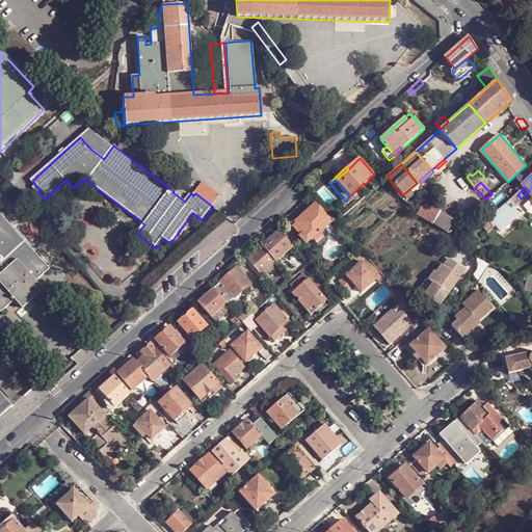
[(58,192),(55,189),(45,200),(48,203),(58,192)]
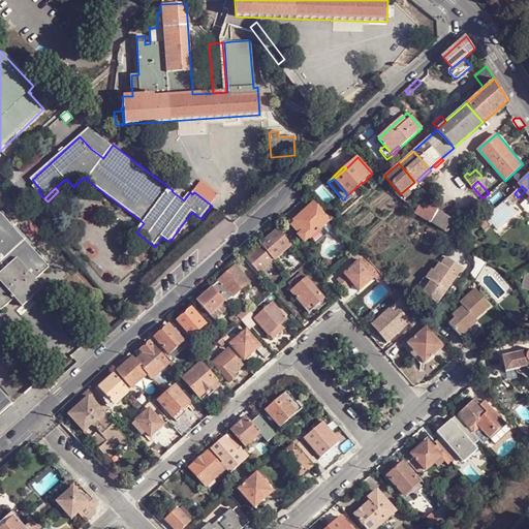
[(405,199),(406,198),(411,194),(406,189),(400,194),(405,199)]
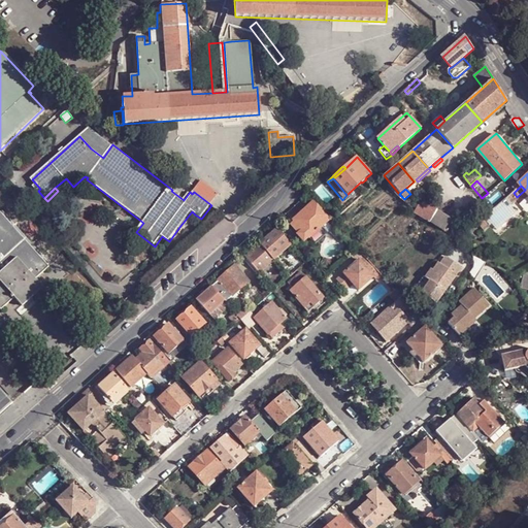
[(513,205),(519,199),(517,197),(514,193),(509,195),(502,202),(493,210),(477,224),(484,231),(492,224),(497,230),(518,211),(513,205)]
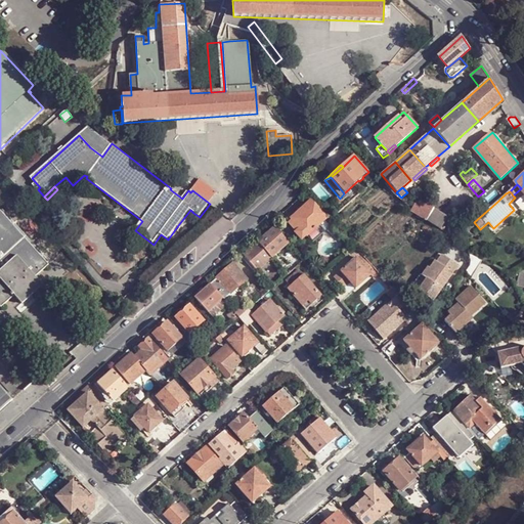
[(311,202),(292,219),(293,220),(301,229),(297,232),(296,233),(302,239),(306,236),(307,236),(308,235),(319,225),(326,219),(311,202)]
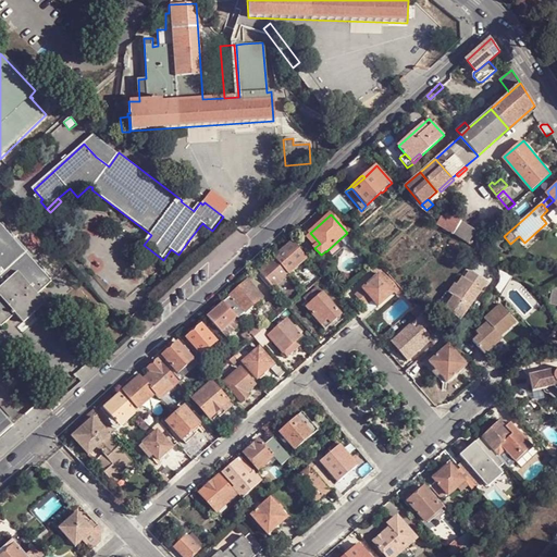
[(449,233),(450,233),(456,229),(460,224),(462,220),(453,214),(453,217),(449,219),(446,219),(442,217),(440,220),(436,224),(449,233)]
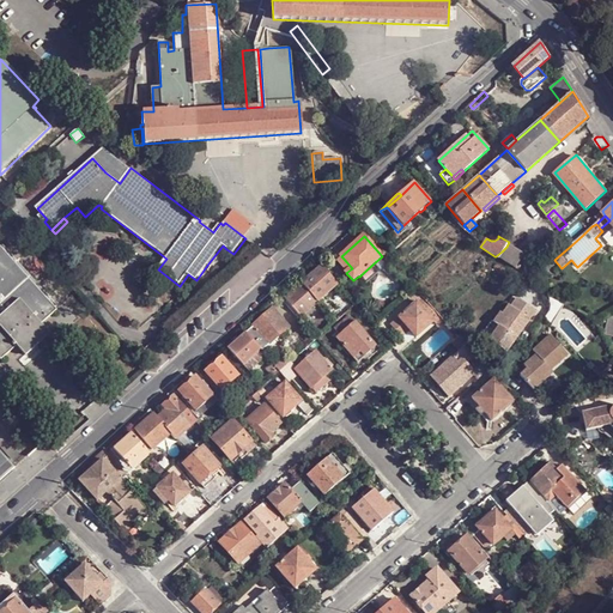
[(208,263),(213,268),(226,249),(223,246),(208,263)]
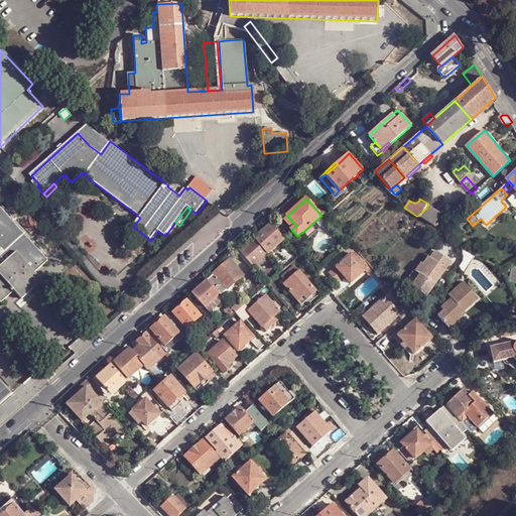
[(0,208),(0,300),(1,302),(15,291),(23,300),(43,281),(42,280),(29,291),(22,284),(35,272),(49,261),(1,208),(0,208)]
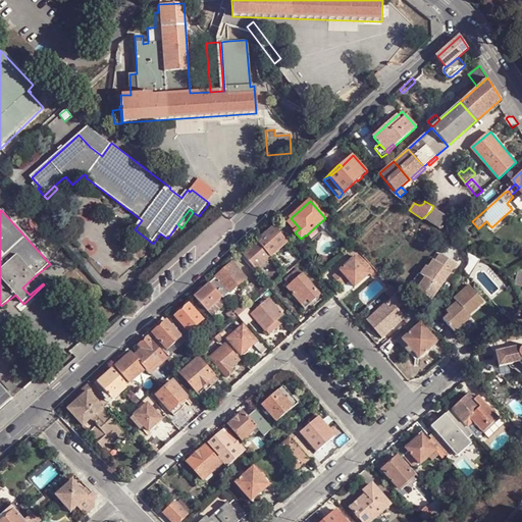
[(439,214),(431,210),(427,214),(422,218),(438,227),(445,219),(439,214)]
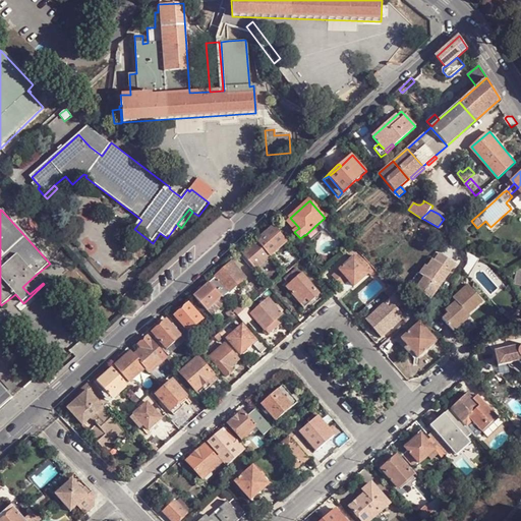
[(295,231),(299,228),(291,219),(287,222),(295,231)]
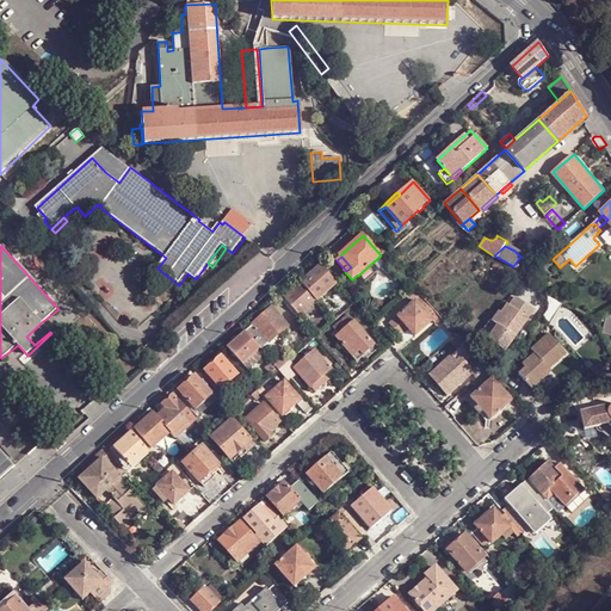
[(376,266),(372,263),(359,275),(363,278),(376,266)]
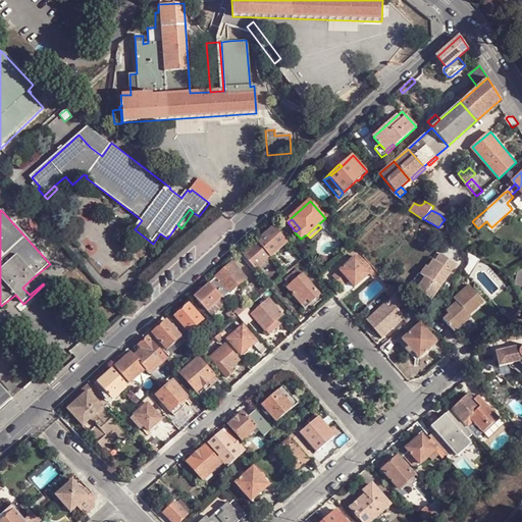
[(273,226),(258,241),(271,256),(288,242),(273,226)]
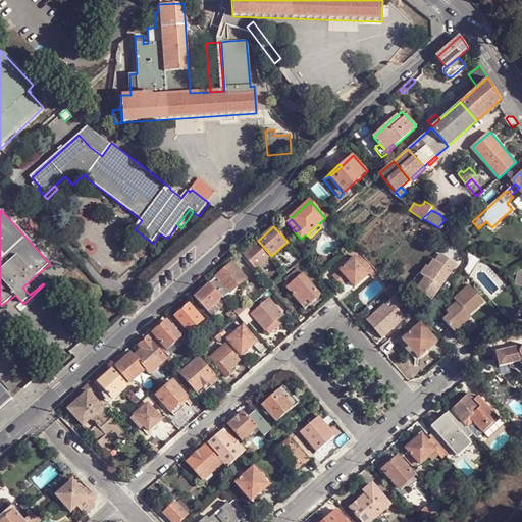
[(257,268),(271,256),(258,241),(244,253),(257,268)]
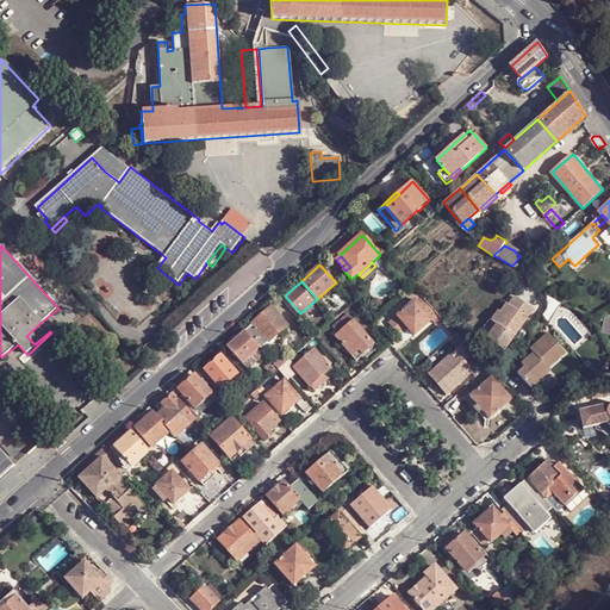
[(419,296),(414,302),(431,321),(434,319),(436,322),(441,318),(439,316),(439,315),(433,309),(419,296)]
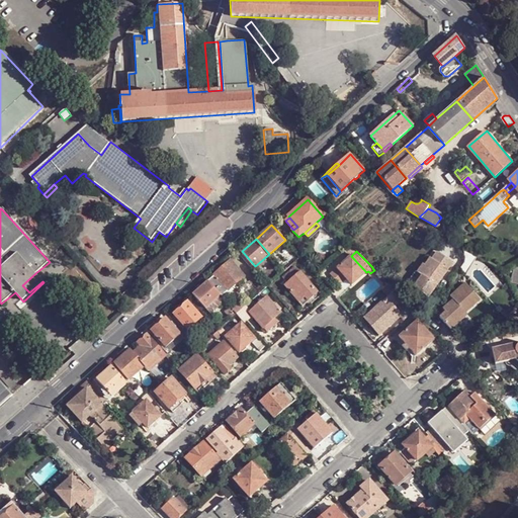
[(423,265),(417,273),(422,277),(413,288),(428,298),(436,287),(434,286),(442,274),(444,276),(452,263),(437,252),(432,259),(430,258),(425,266),(423,265)]
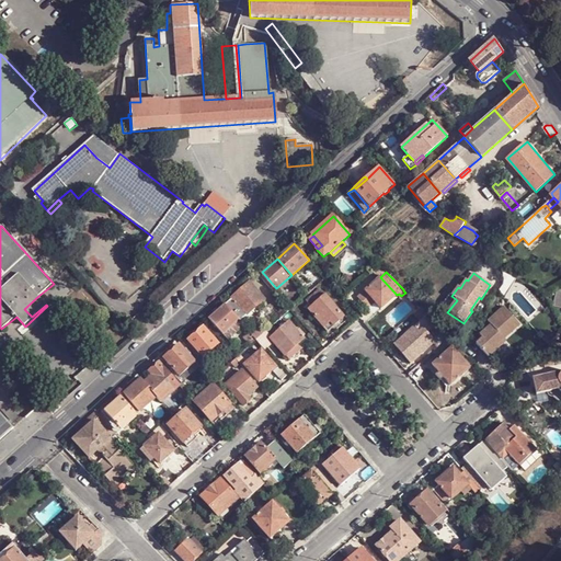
[(292,275),(276,288),(278,290),(294,277),(292,275)]
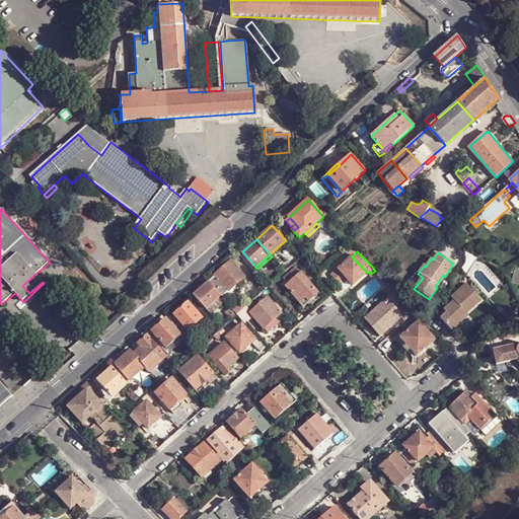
[(301,257),(297,254),(291,260),(294,264),(301,257)]
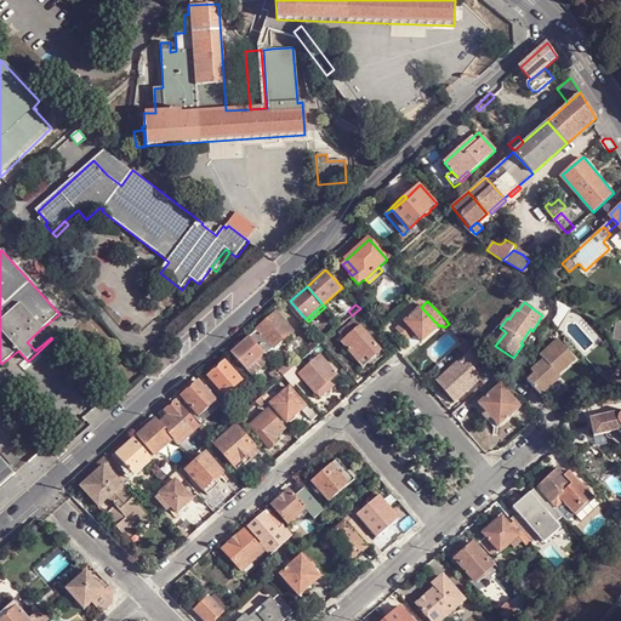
[(421,307),(404,323),(396,330),(403,337),(410,331),(412,334),(414,335),(415,335),(422,343),(439,326),(421,307)]
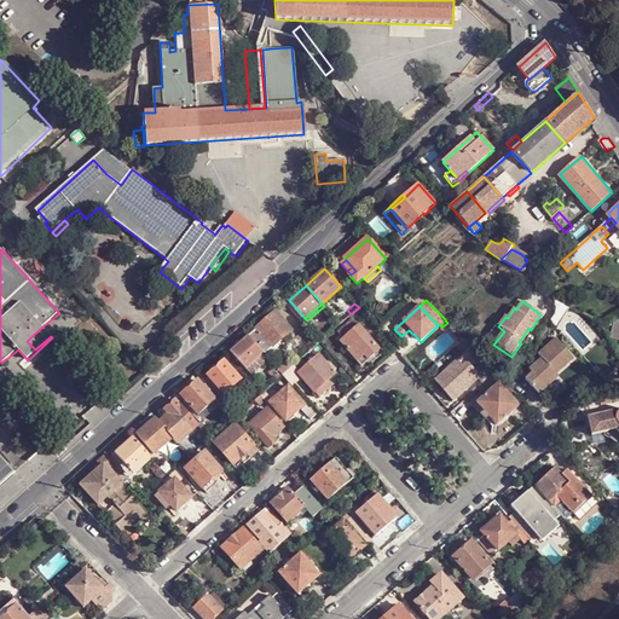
[(276,311),(256,328),(256,329),(249,336),(264,353),(265,354),(270,351),(277,345),(293,330),(276,311)]
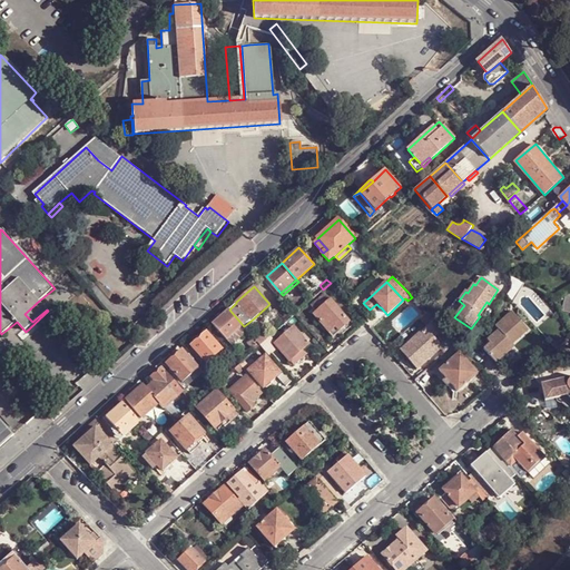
[(312,306),(316,312),(330,300),(325,294),(312,306)]
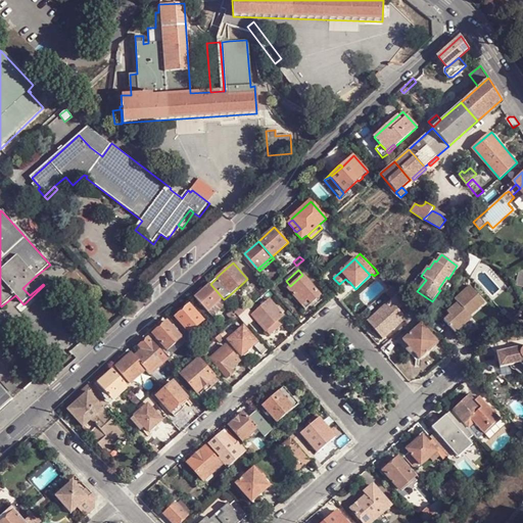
[(275,285),(283,278),(278,273),(270,279),(275,285)]
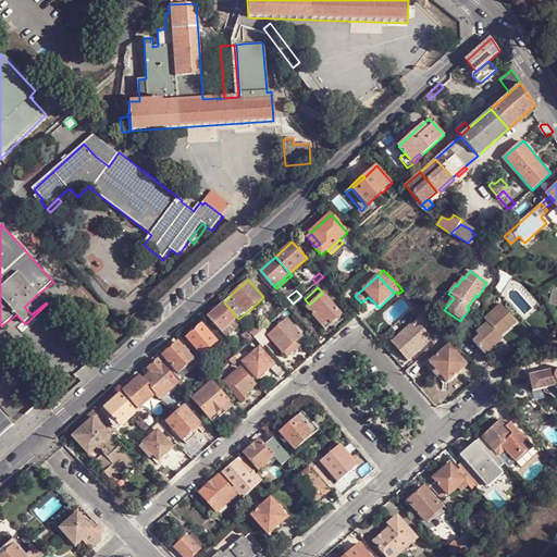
[(343,314),(322,293),(309,305),(307,307),(322,325),(329,319),(333,323),(343,314)]
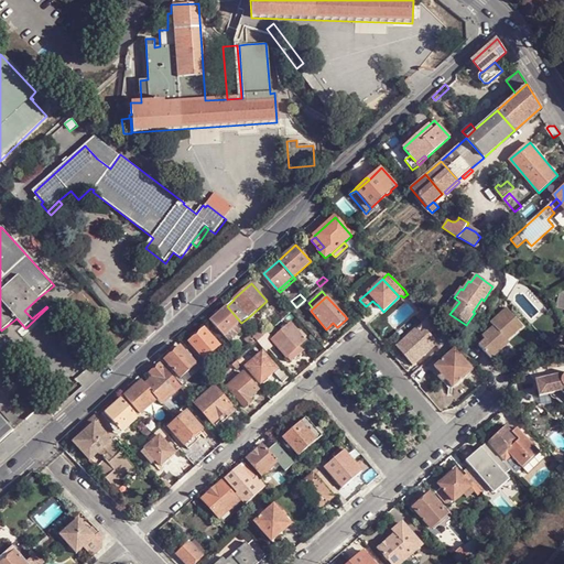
[(454,297),(452,296),(443,310),(449,314),(459,302),(454,297)]
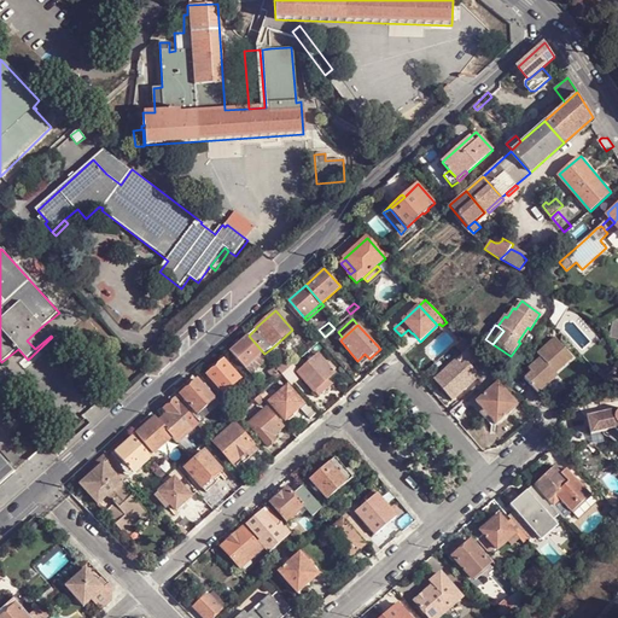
[(27,340),(35,349),(51,336),(42,326),(27,340)]
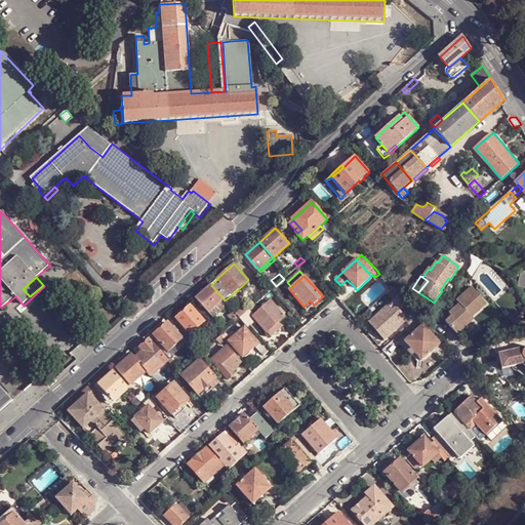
[(450,280),(448,278),(440,290),(442,291),(450,280)]
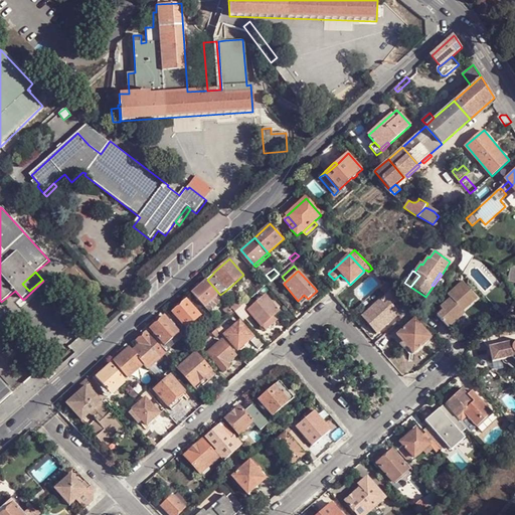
[(340,275),(334,280),(336,283),(342,277),(340,275)]
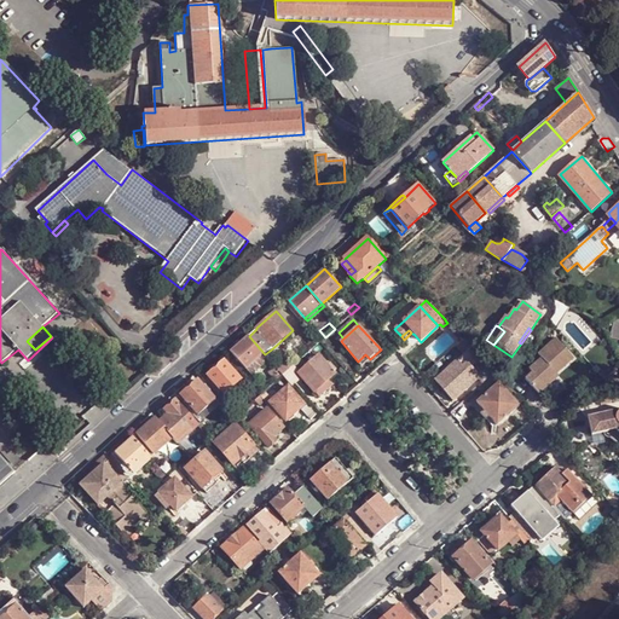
[(259,358),(264,353),(249,336),(248,335),(230,352),(246,369),(250,375),(264,363),(259,358)]
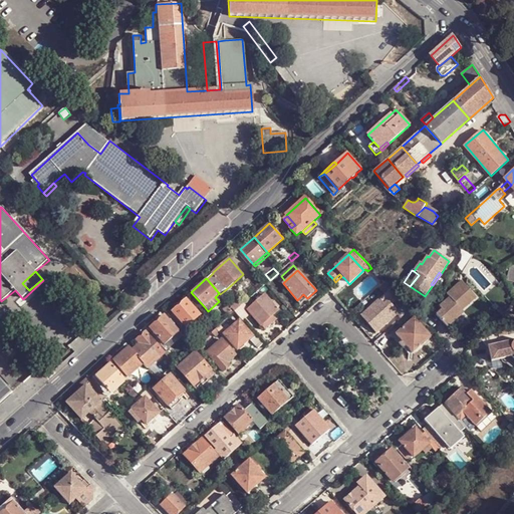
[(475,296),(460,280),(445,294),(448,297),(439,306),(441,309),(436,314),(447,326),(461,314),(459,312),(461,310),(475,296)]
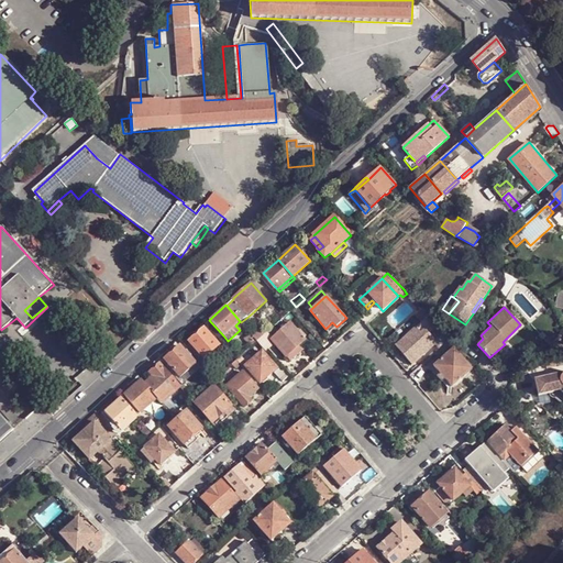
[(431,319),(421,309),(415,316),(423,324),(431,319)]
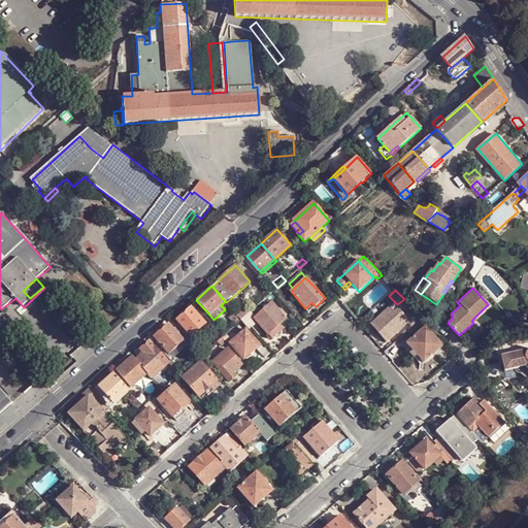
[(272,302),(255,318),(269,334),(287,319),(272,302)]
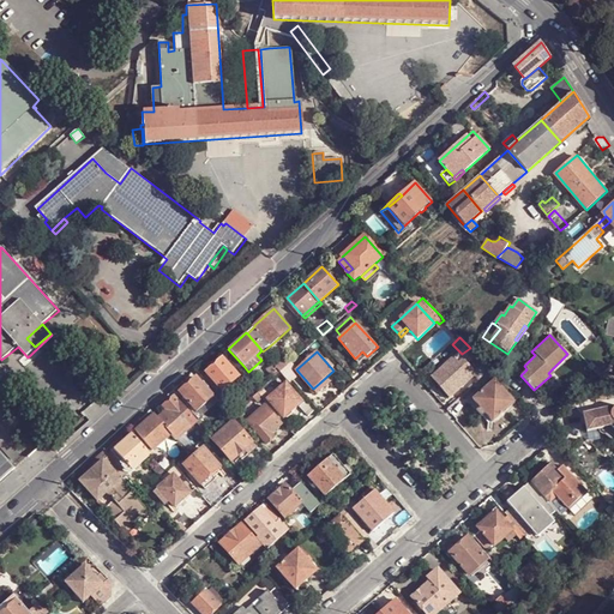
[(360,363),(367,356),(362,351),(355,359),(360,363)]
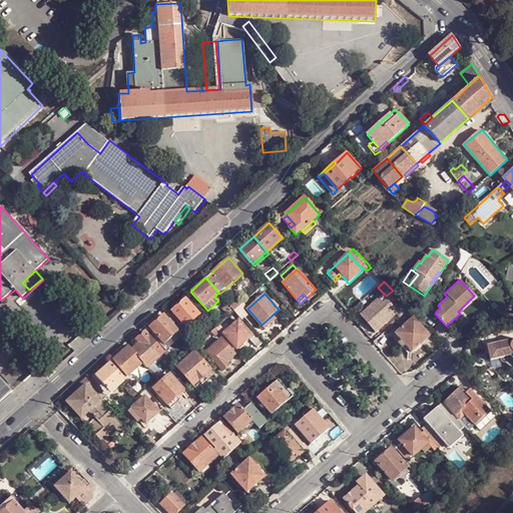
[(236,297),(228,304),(234,311),(243,304),(236,297)]
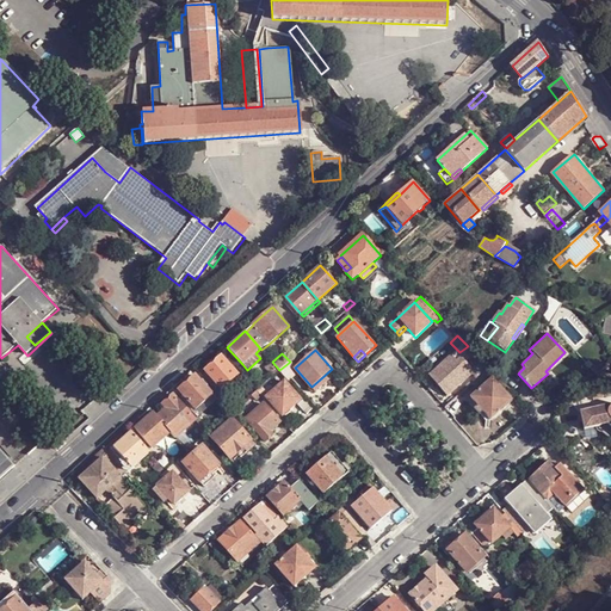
[(429,376),(437,386),(448,396),(470,375),(474,371),(471,369),(462,357),(457,362),(451,356),(429,376)]
